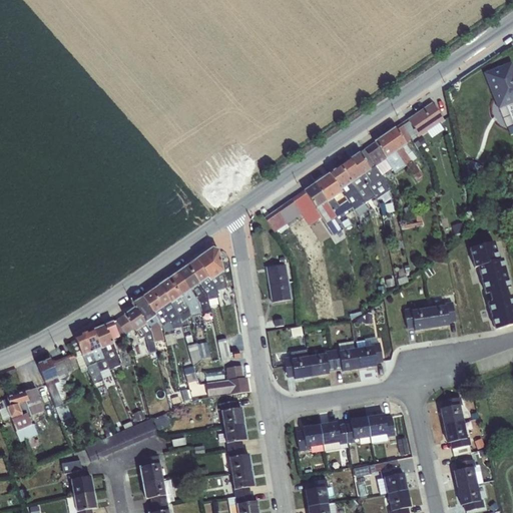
[(512,65),(512,62),(484,73),(498,109),(506,106),(509,114),(512,113),(512,112),(512,65)]
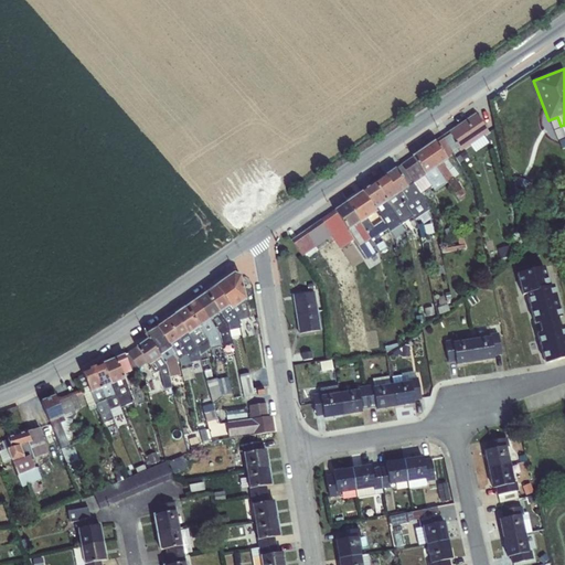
[(476,113),(448,131),(459,147),(461,150),(489,131),(476,113)]
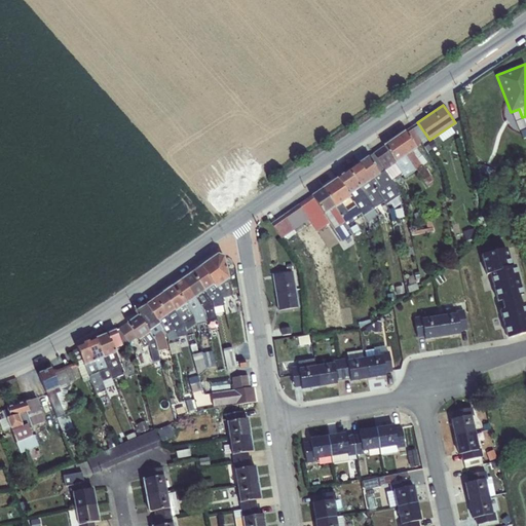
[(417,122),(411,127),(420,141),(427,137),(417,122)]
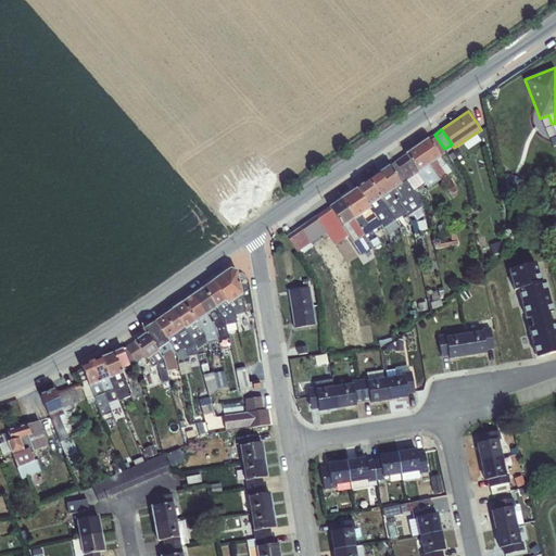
[(445,150),(444,149),(434,135),(428,139),(439,154),(445,150)]
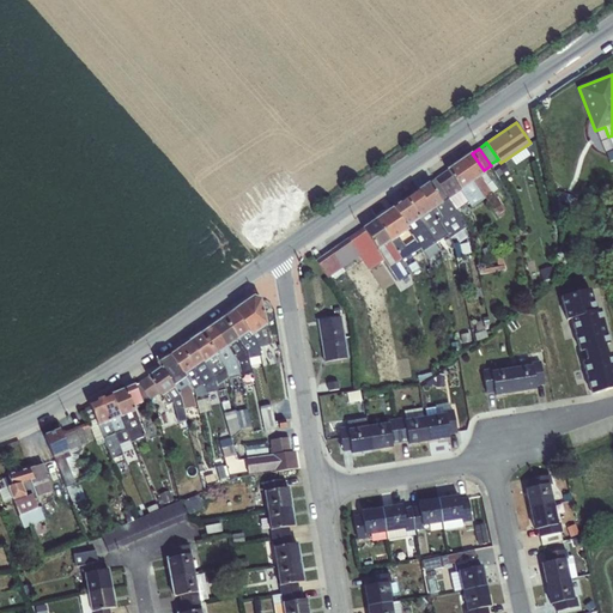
[(485,173),(484,170),(472,153),(459,162),(473,181),(485,173)]
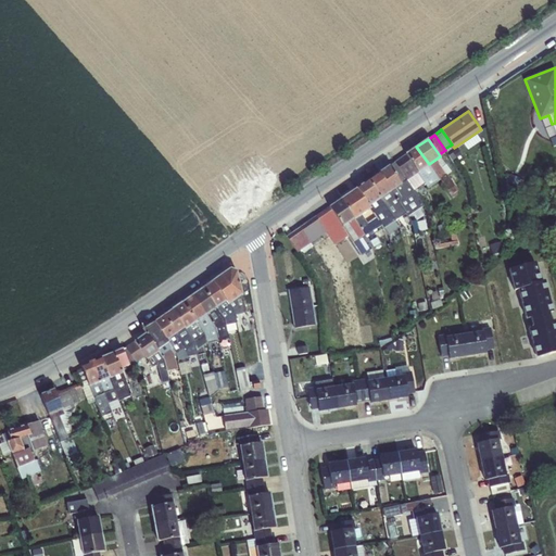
[(405,154),(417,172),(429,164),(416,147),(405,154)]
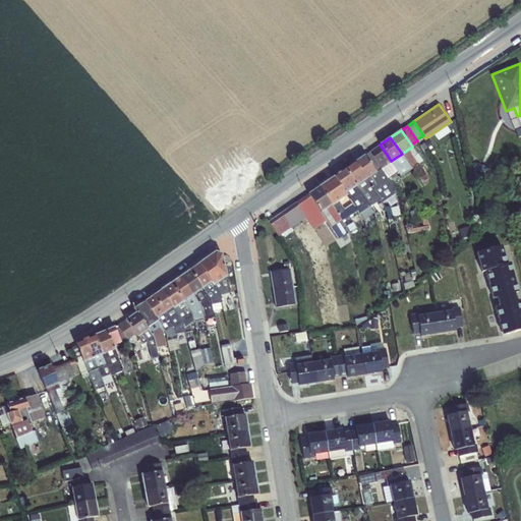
[(424,142),(427,148),(432,145),(429,138),(424,142)]
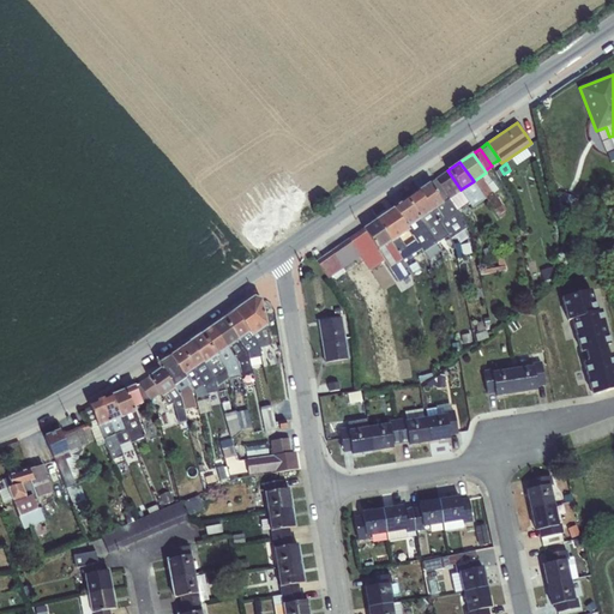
[(435,179),(456,210),(469,202),(473,208),(486,198),(474,181),(461,190),(447,170),(435,179)]
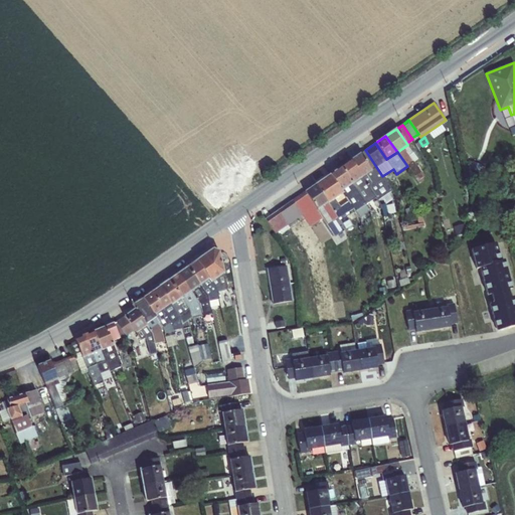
[(407,145),(397,152),(407,166),(414,176),(421,172),(414,162),(417,159),(407,145)]
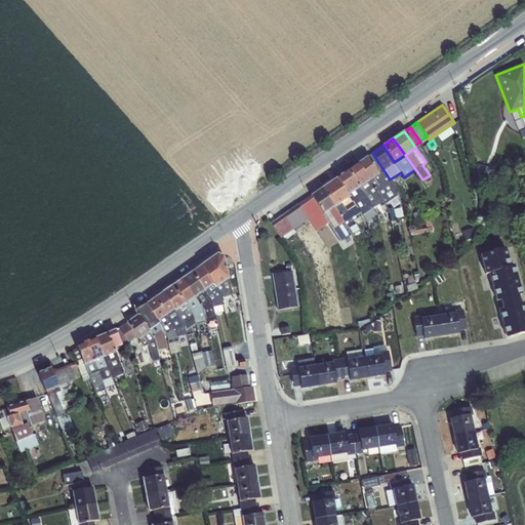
[(369,179),(377,191),(381,189),(391,182),(392,182),(390,179),(372,153),(367,157),(378,173),(369,179)]
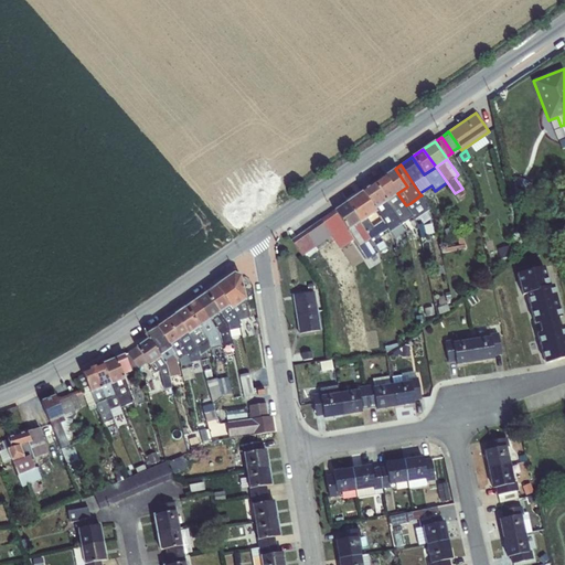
[(385,176),(397,193),(407,187),(395,169),(385,176)]
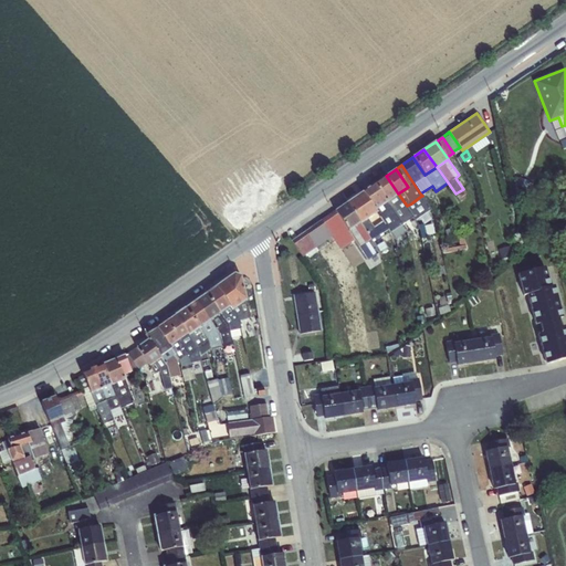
[(386,176),(375,184),(387,201),(398,194),(386,176)]
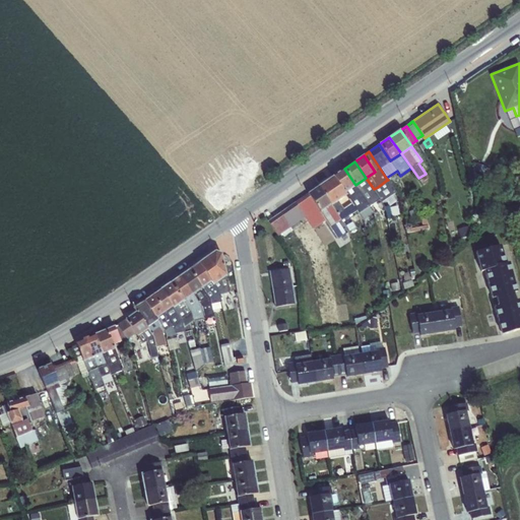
[(333,177),(345,193),(355,185),(344,169),(333,177)]
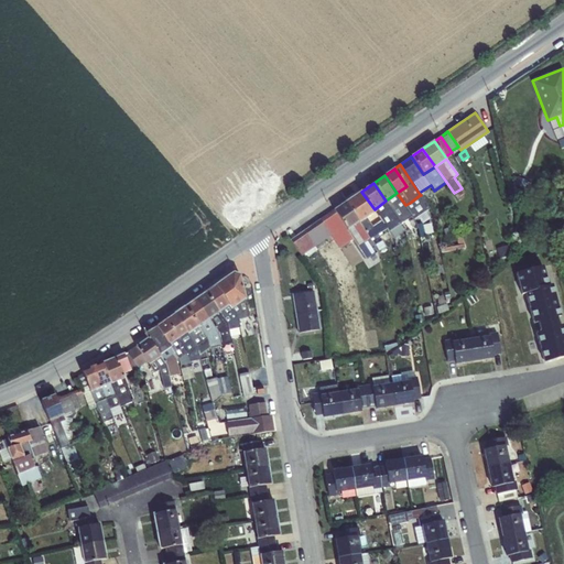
[(359,221),(367,217),(376,210),(375,209),(361,192),(346,202),(359,221)]
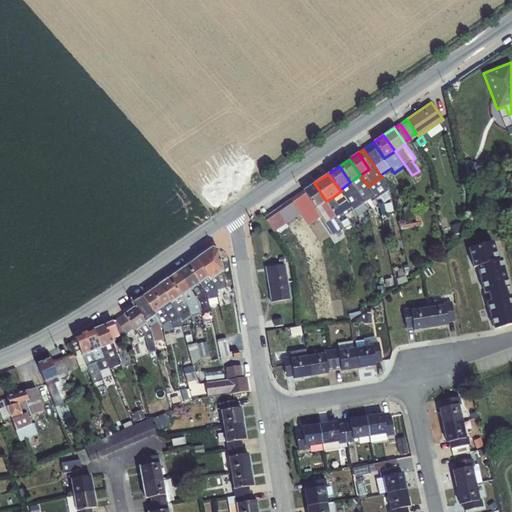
[(368,186),(360,175),(350,182),(364,203),(364,202),(370,198),(373,202),(376,200),(375,198),(374,196),(368,186)]
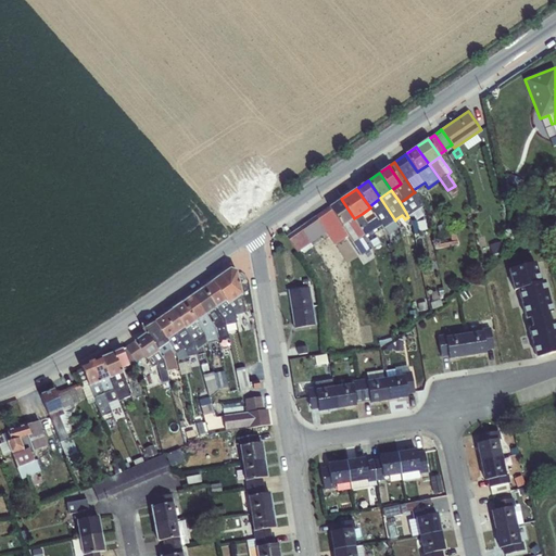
[(404,200),(414,211),(418,217),(426,211),(422,206),(424,205),(414,192),(404,200)]
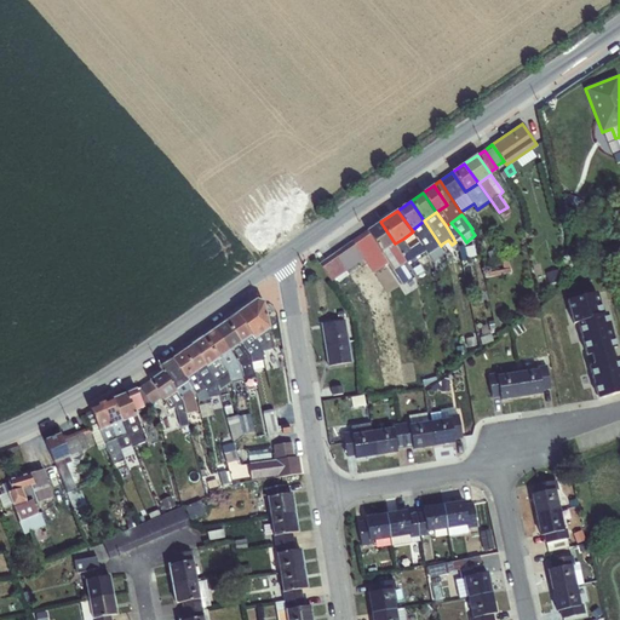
[(441,246),(424,220),(412,230),(413,231),(420,242),(425,251),(428,254),(441,246)]
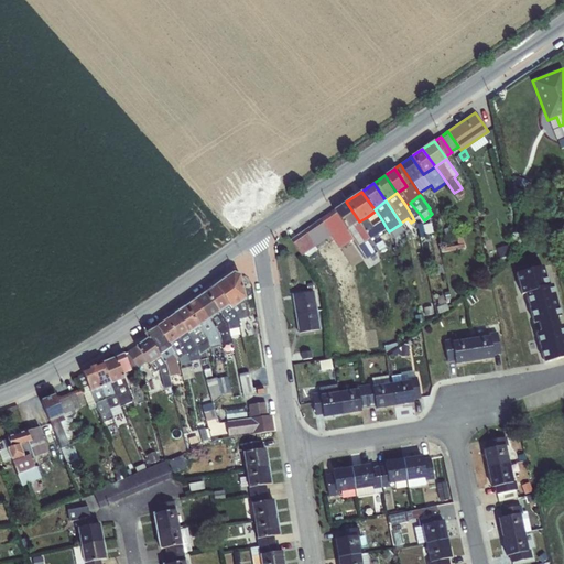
[(348,229),(359,221),(346,202),(335,209),(348,229)]
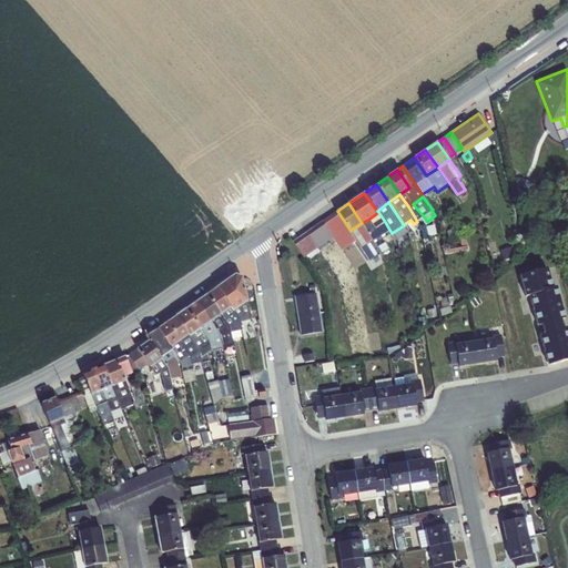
[(423,215),(413,204),(408,206),(415,217),(416,220),(423,215)]
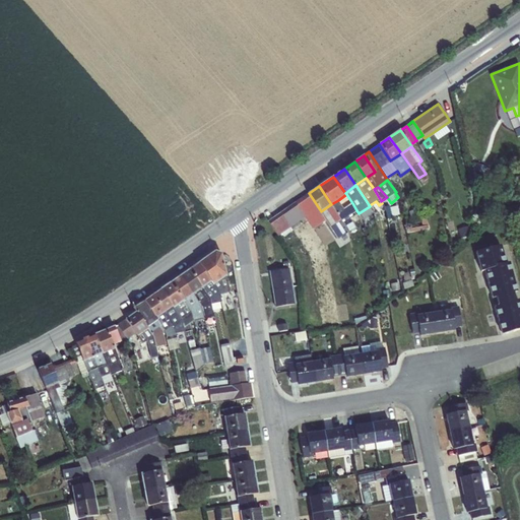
[(295,202),(305,217),(313,229),(326,219),(320,211),(321,211),(309,193),(295,202)]
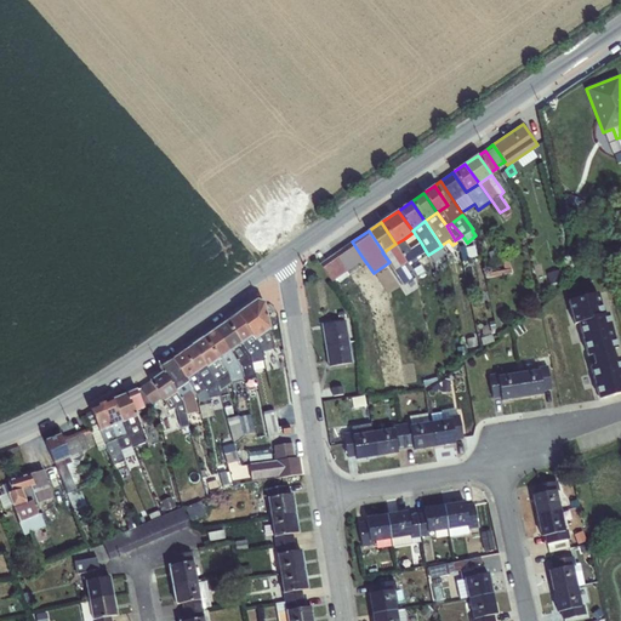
[(404,239),(396,244),(404,256),(406,262),(408,263),(426,251),(421,243),(411,250),(404,239)]
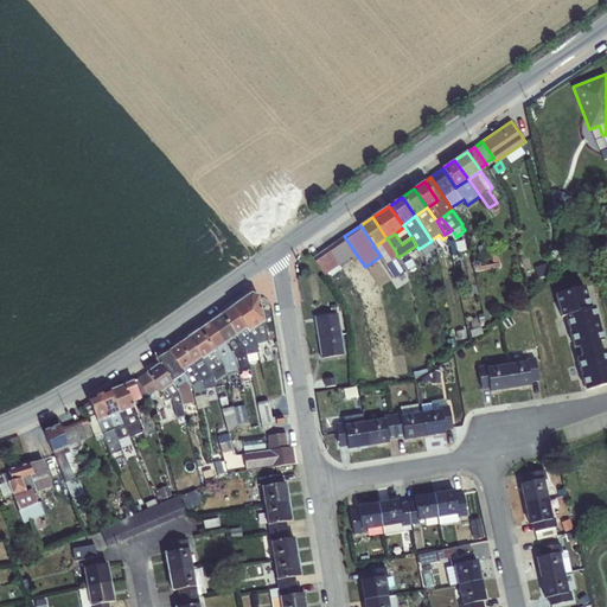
[(313,257),(325,275),(356,254),(344,236),(313,257)]
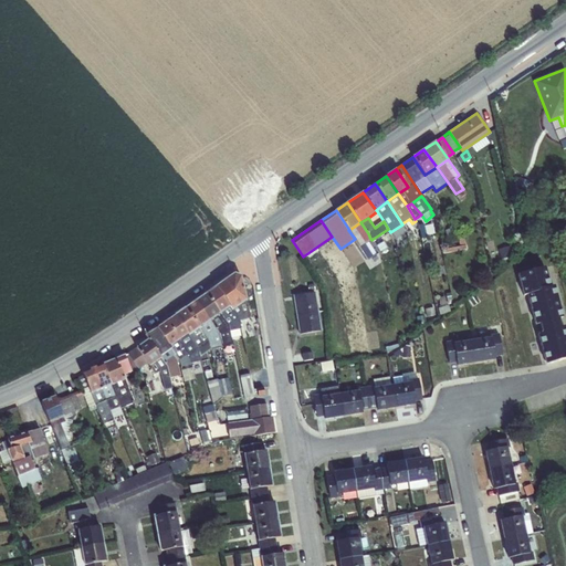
[(348,230),(355,239),(367,259),(376,253),(368,240),(370,239),(368,233),(360,222),(349,230),(348,230)]
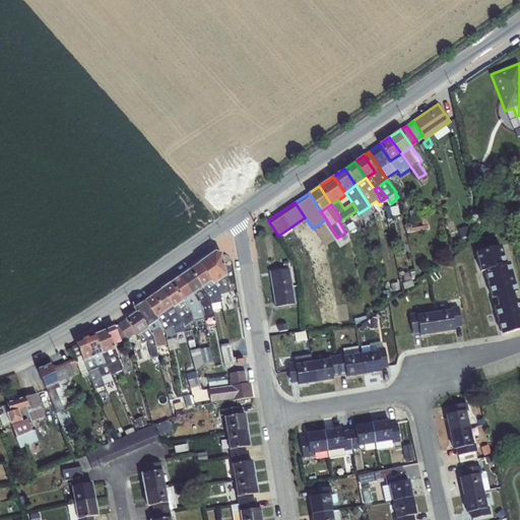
[(374,212),(370,205),(370,206),(359,213),(363,219),(374,212)]
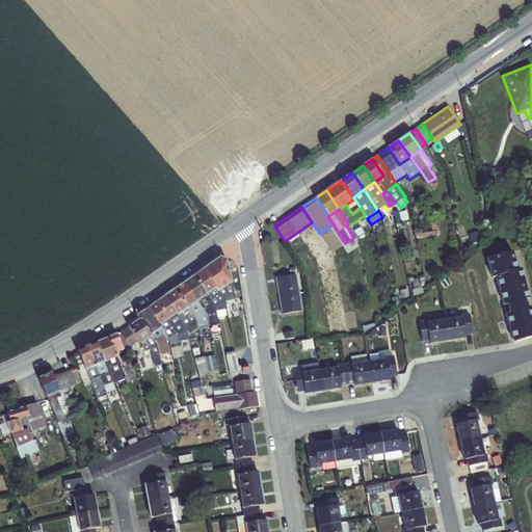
[(418,216),(421,223),(429,220),(427,213),(418,216)]
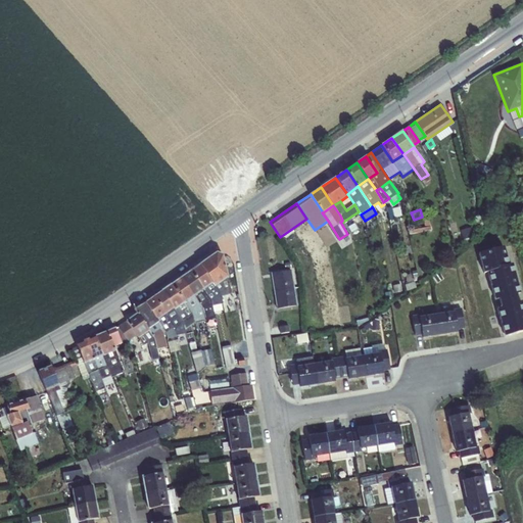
[(461,229),(463,239),(476,235),(473,226),(461,229)]
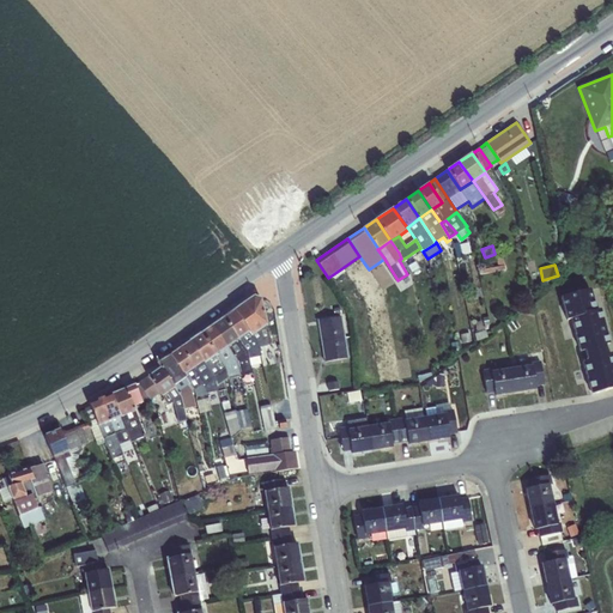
[(590,394),(612,389),(612,383),(601,311),(592,313),(588,290),(565,293),(581,387),(589,386),(590,394)]
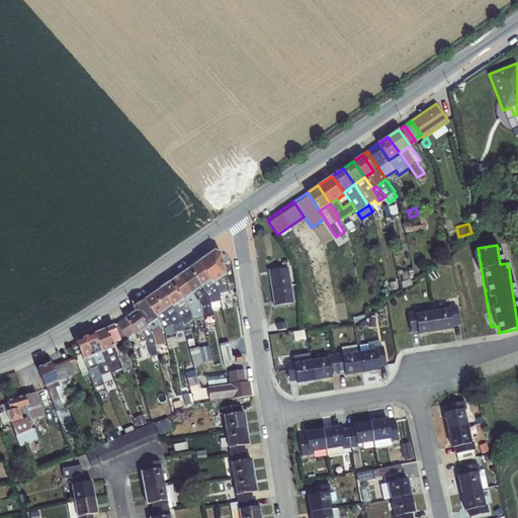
[(214,251),(198,262),(210,280),(212,283),(226,274),(220,253),(214,251)]
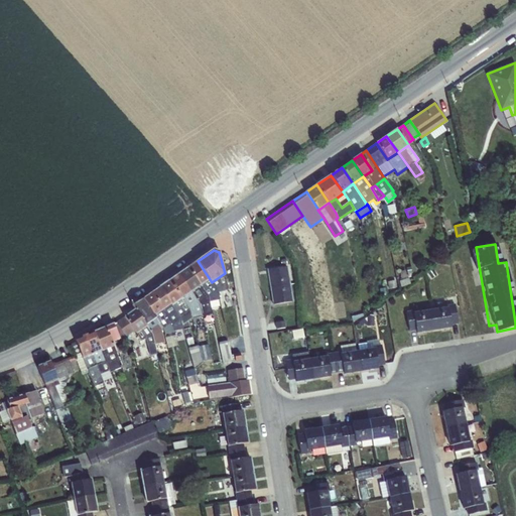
[(187,268),(200,286),(201,285),(210,279),(198,261),(187,268)]
